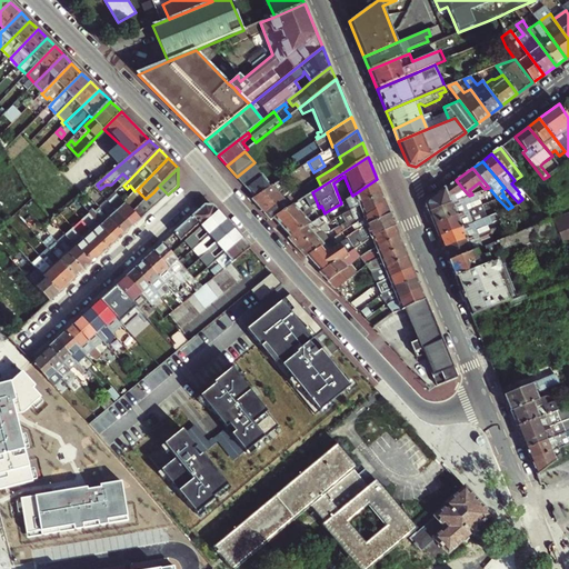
[(271,187),(273,186),(265,175),(247,188),(256,198),(271,187)]
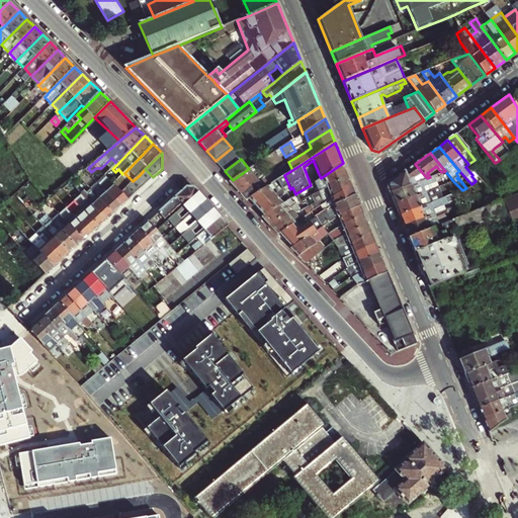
[(343,163),(321,178),(314,182),(319,192),(348,174),(343,163)]
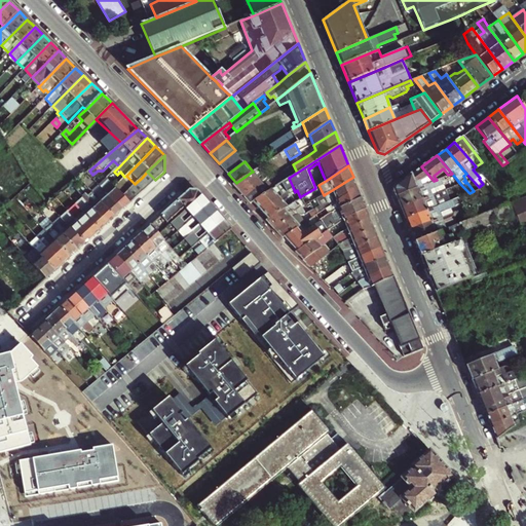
[(396,196),(434,181),(421,166),(397,184),(393,191),(396,196)]
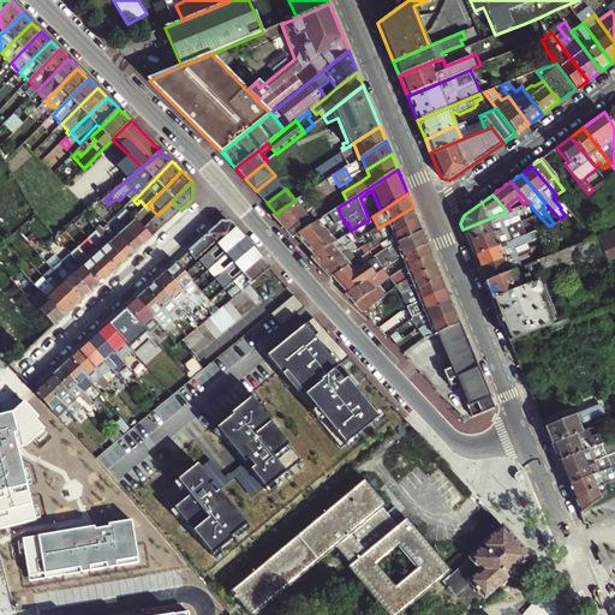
[(308,203),(304,199),(296,206),(293,202),(276,214),(273,215),(279,222),(296,212),(308,203)]
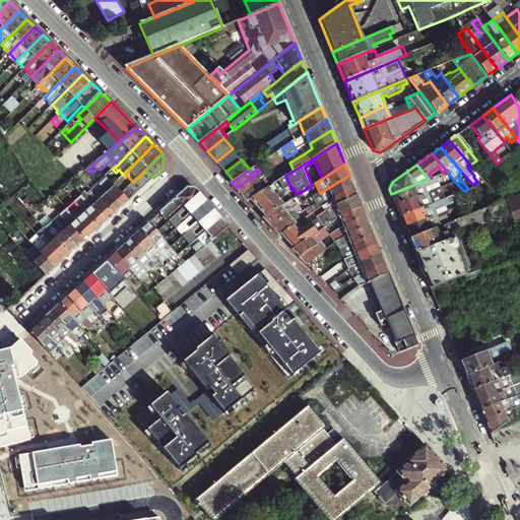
[(140,176),(147,184),(153,178),(145,170),(140,176)]
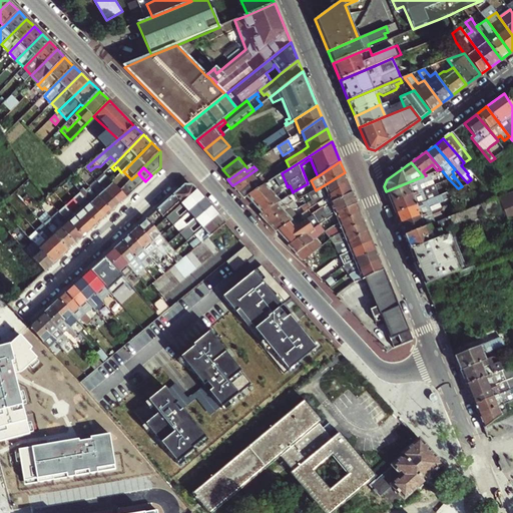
[(262,174),(257,169),(246,176),(232,185),(238,191),(255,180),(262,174)]
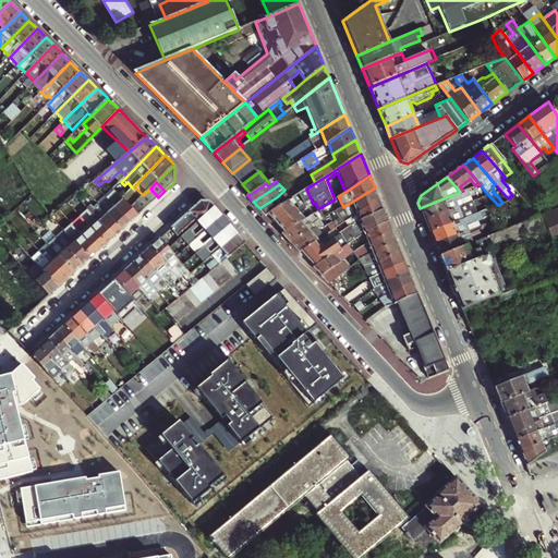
[(269,214),(300,193),(293,184),(284,190),(278,196),(259,208),(266,216),(269,214)]
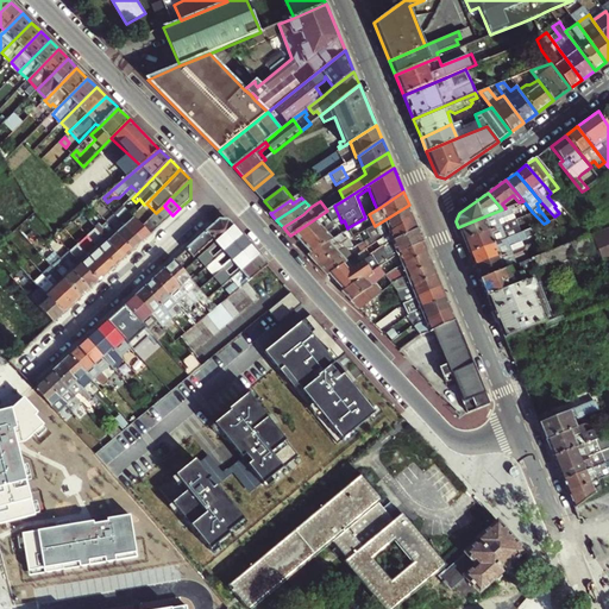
[(376,243),(378,242),(414,217),(409,205),(375,226),(369,228),(376,243)]
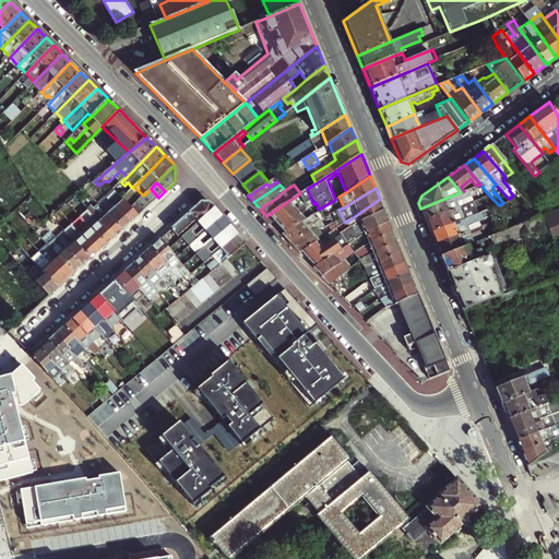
[(138,216),(131,209),(122,199),(115,189),(108,197),(131,222),(138,216)]
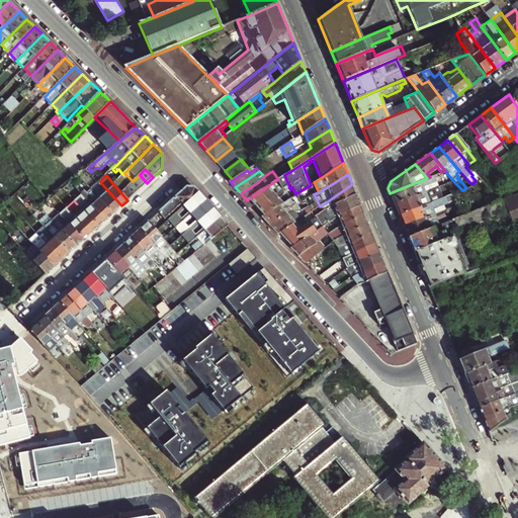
[(137,192),(147,183),(140,175),(133,181),(130,184),(137,192)]
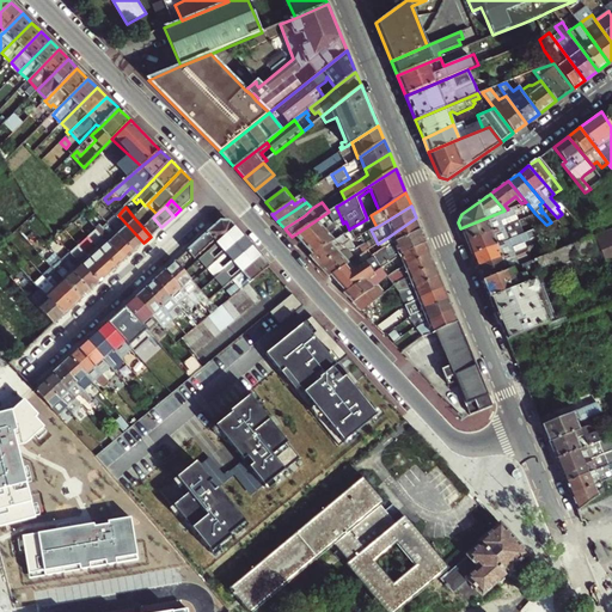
[(336,207),(329,212),(295,234),(305,244),(325,231),(332,225),(341,218),(336,207)]
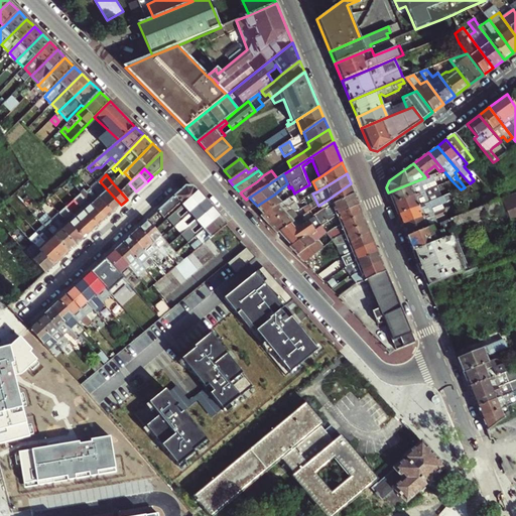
[(428,176),(425,177),(388,192),(393,204),(438,185),(433,174),(428,176)]
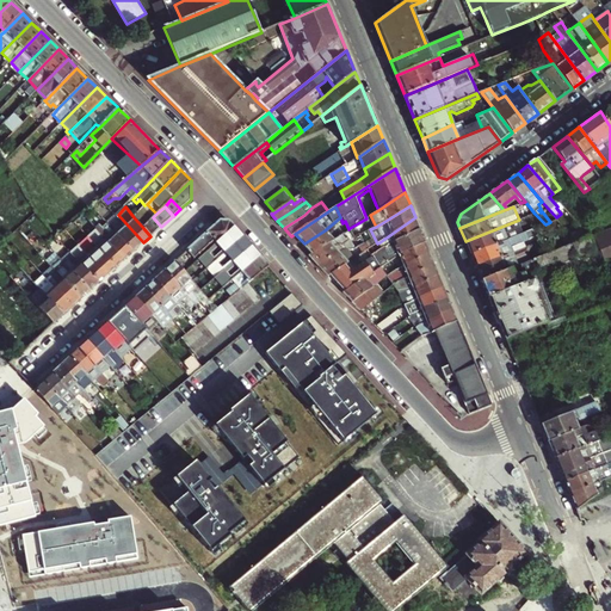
[(125,259),(134,251),(115,230),(110,234),(100,222),(100,221),(91,209),(85,214),(98,228),(125,259)]
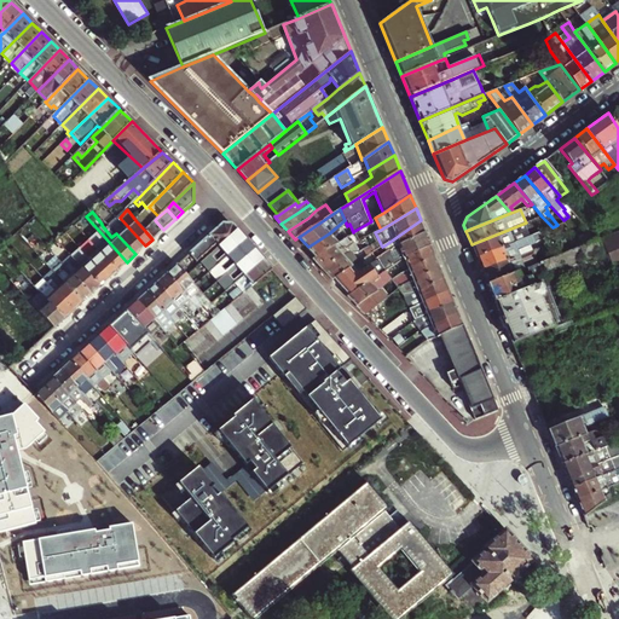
[(136,254),(145,246),(120,218),(119,217),(109,225),(116,233),(136,254)]
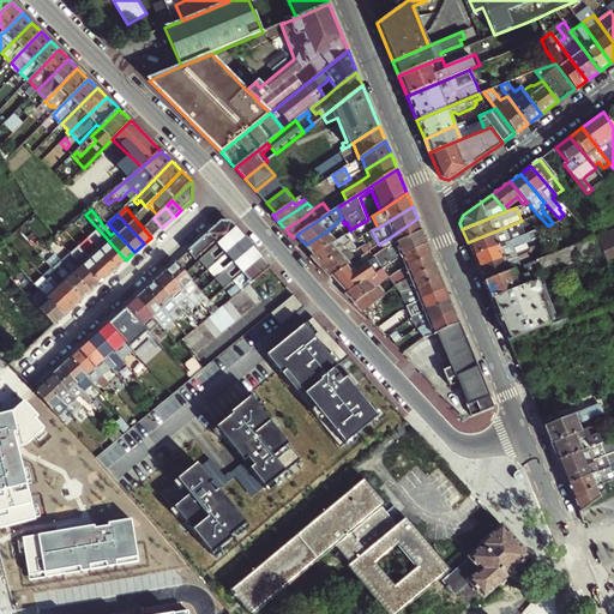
[(151,238),(162,228),(154,218),(144,229),(151,238)]
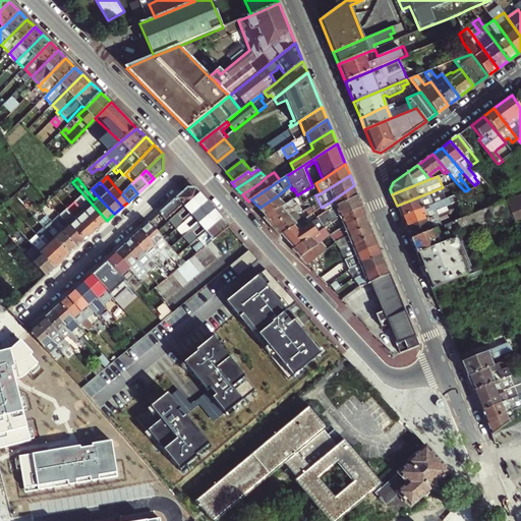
[(354,185),(324,207),(327,212),(358,195),(354,185)]
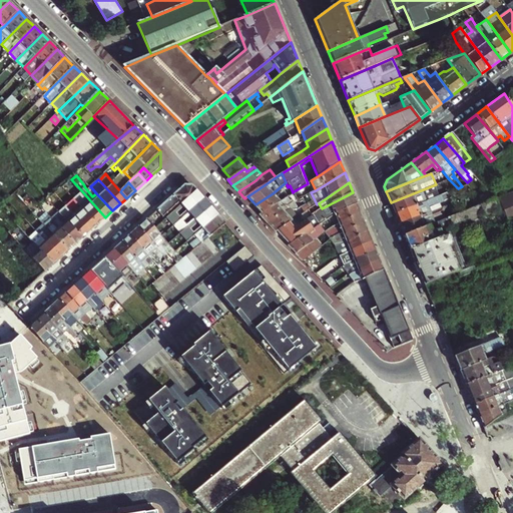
[(396,214),(436,197),(434,192),(436,188),(437,186),(436,184),(391,202),(396,214)]
